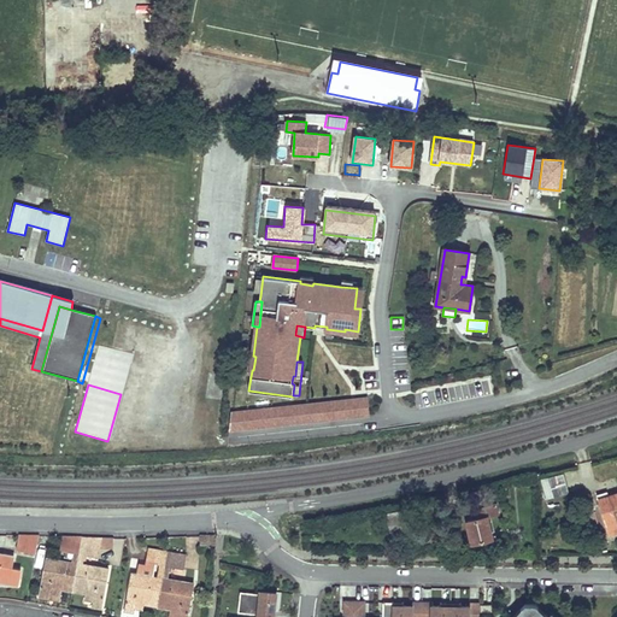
[(368,399),(231,413),(229,430),(369,415),(368,399)]
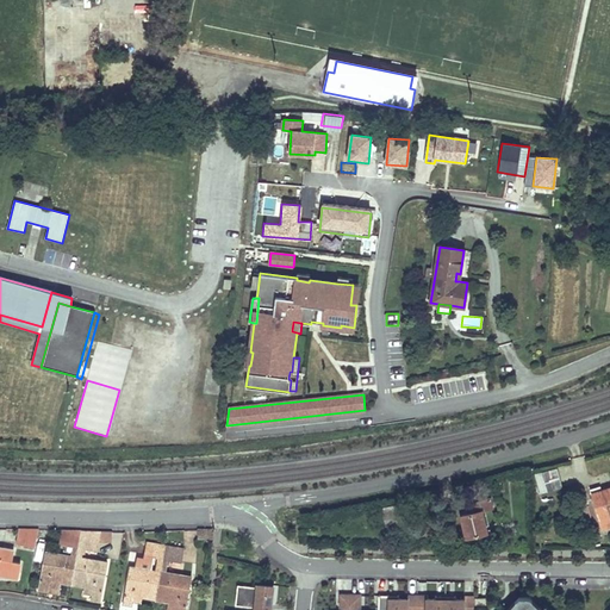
[(558,468),(542,473),(547,491),(562,486),(558,468)]
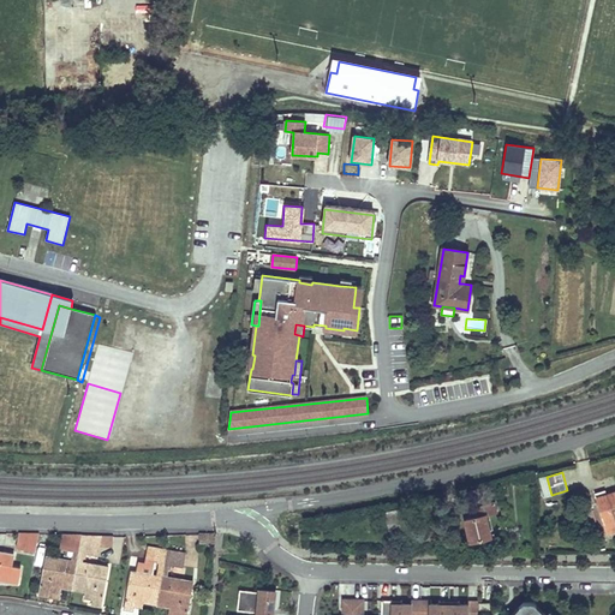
[(551,495),(547,477),(541,478),(545,496),(551,495)]
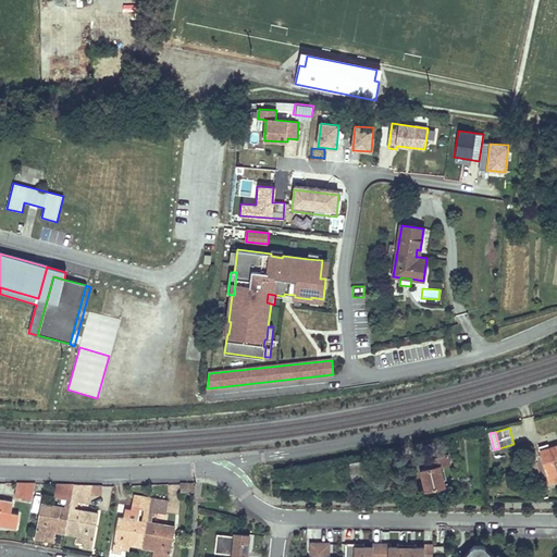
[(544,460),(551,482),(556,480),(556,445),(549,447),(548,443),(540,446),(542,456),(545,455),(546,460),(544,460)]
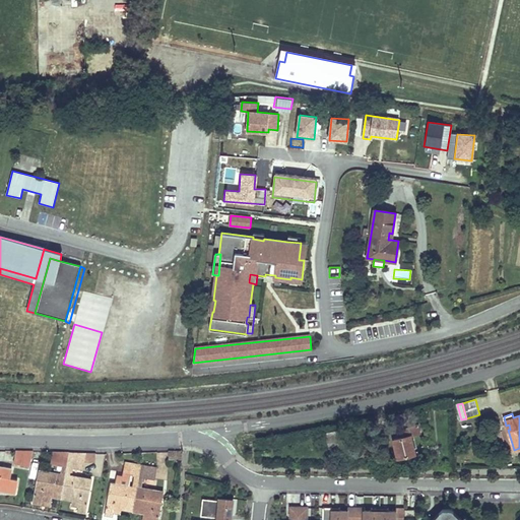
[(393,439),(398,458),(415,453),(411,435),(419,433),(417,425),(404,429),(406,436),(398,438),(393,439)]
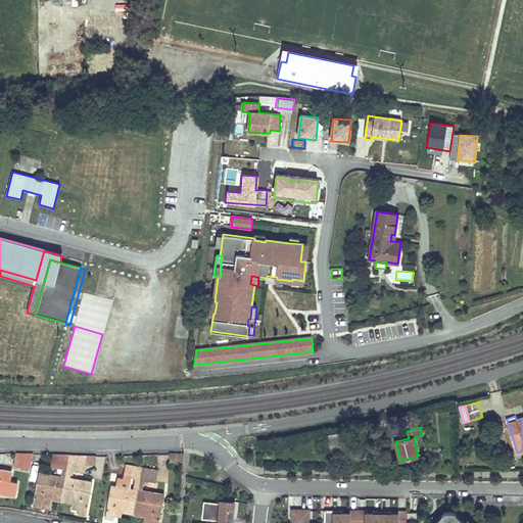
[(407,431),(401,431),(399,436),(400,440),(409,438),(407,431)]
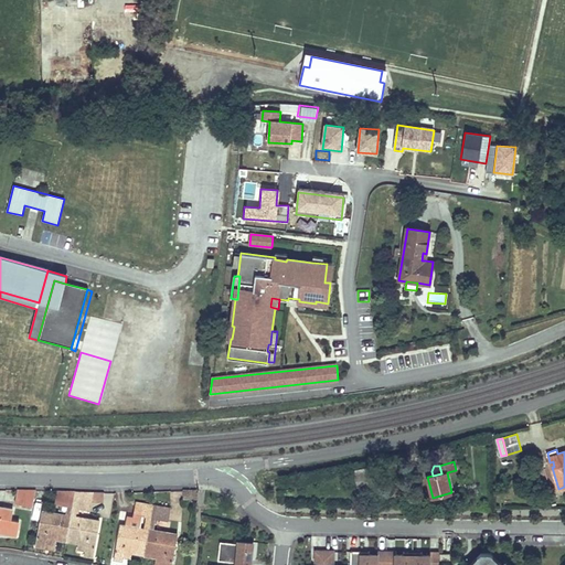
[(371,467),(355,470),(358,482),(359,489),(375,486),(371,467)]
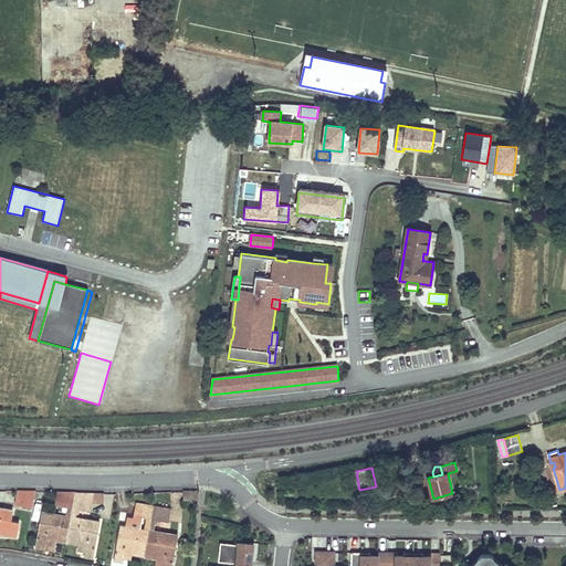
[(18,491),(16,503),(33,507),(35,500),(37,491),(18,491)]
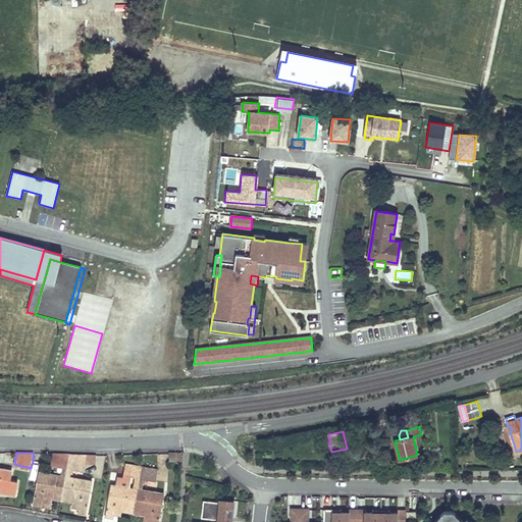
[(169,461),(183,461),(183,453),(169,454),(169,461)]
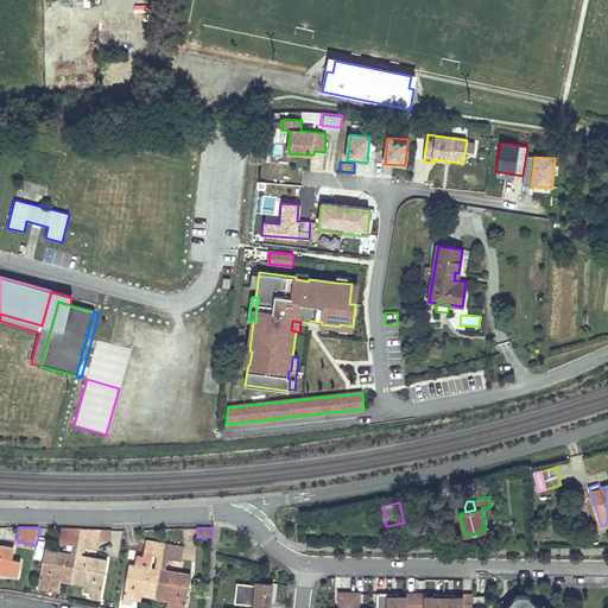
[(81,530),(57,529),(55,542),(61,543),(59,548),(73,550),(73,544),(78,545),(81,530)]
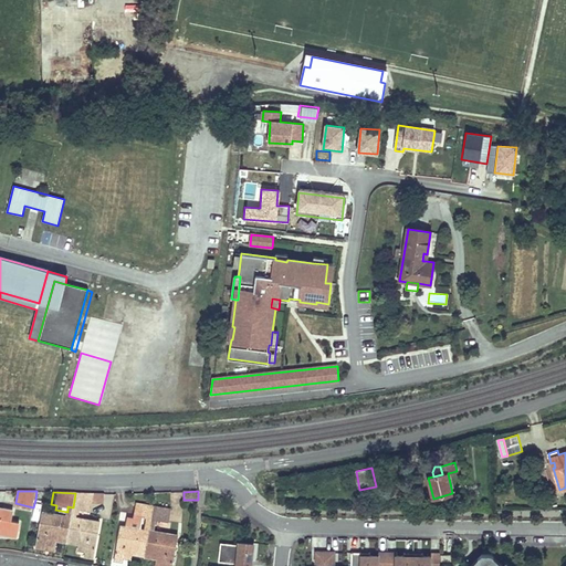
[(35,500),(33,507),(32,516),(40,517),(43,502),(35,500)]
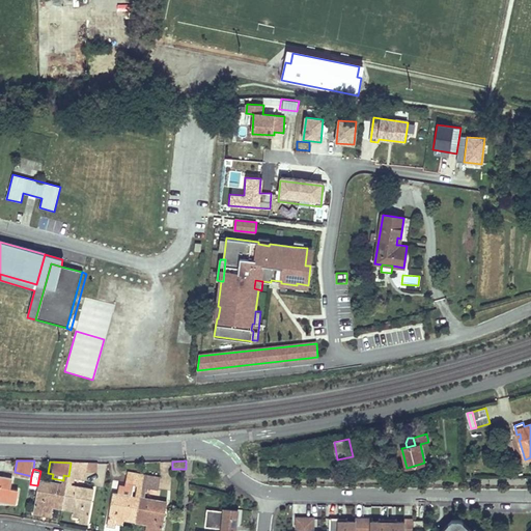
[(144,475),(128,472),(126,483),(142,486),(144,475)]
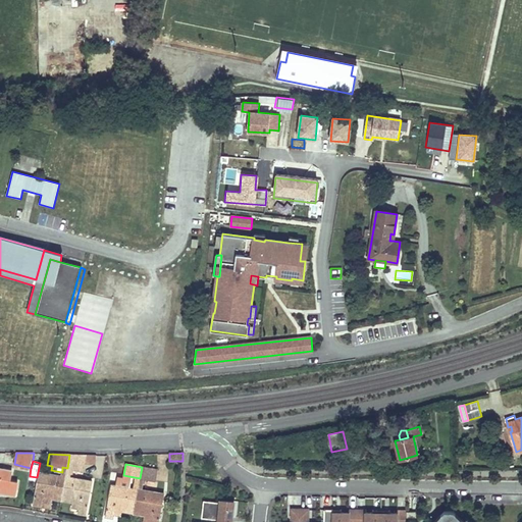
[(158,470),(142,467),(140,478),(156,481),(158,470)]
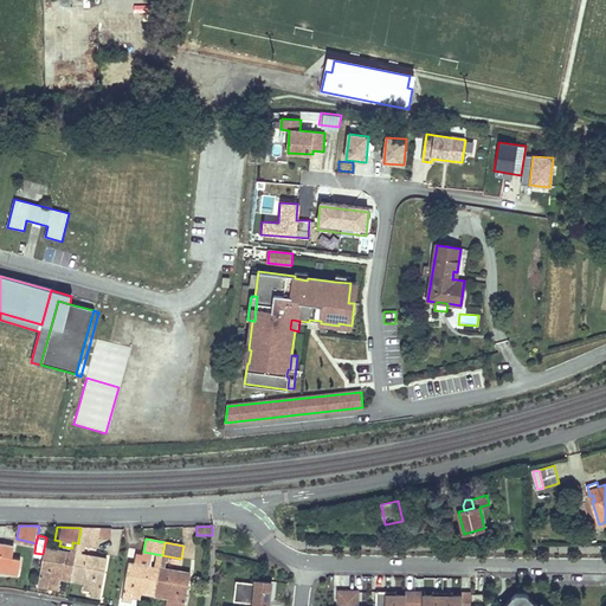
[(14,546),(0,543),(0,571),(18,574),(21,559),(12,558),(14,546)]
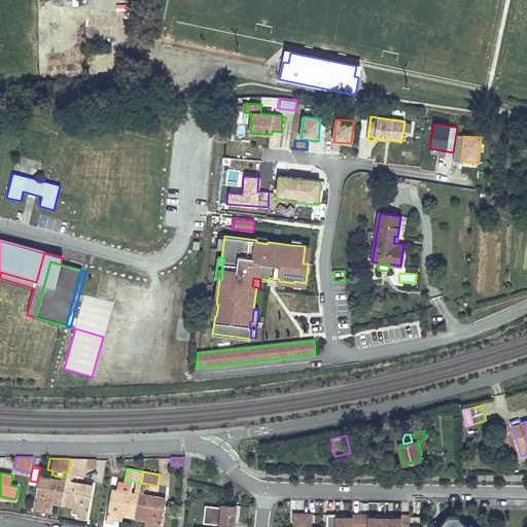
[(62,480),(42,476),(39,479),(33,511),(50,513),(53,503),(62,504),(66,481),(62,480)]
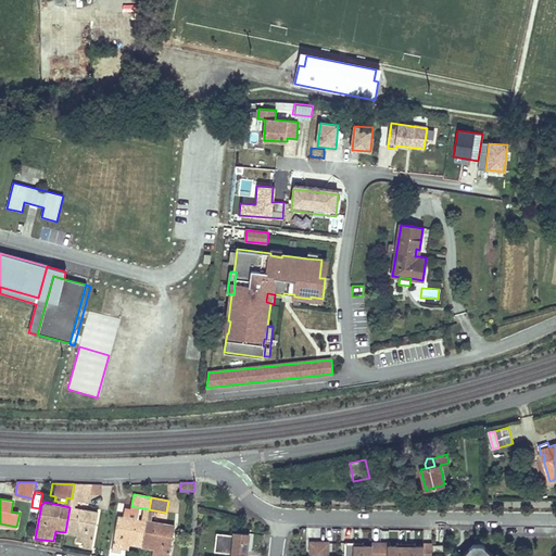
[(74,508),(70,507),(65,532),(77,535),(85,536),(84,542),(83,547),(91,548),(98,513),(74,508)]
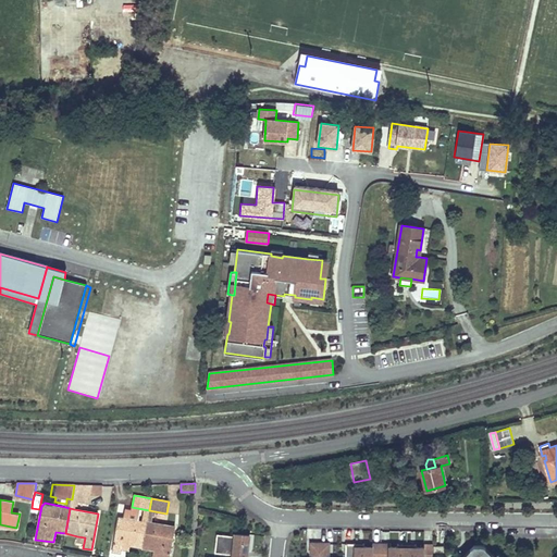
[(147,521),(119,517),(112,552),(121,553),(122,549),(123,544),(131,545),(143,547),(147,521)]
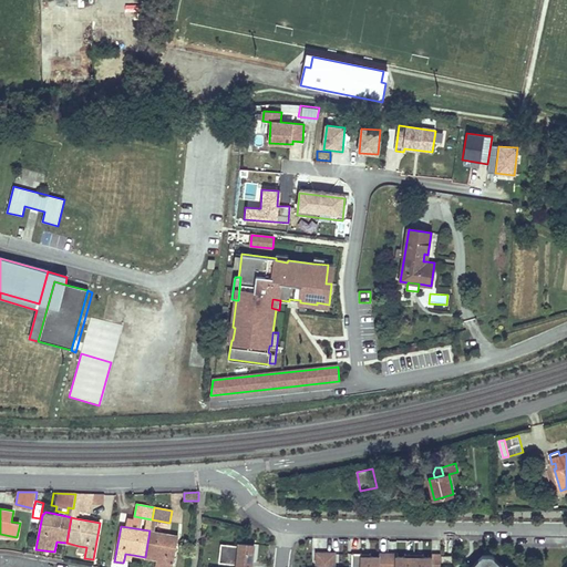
[(172,566),(178,536),(150,531),(145,557),(157,559),(155,566),(172,566)]
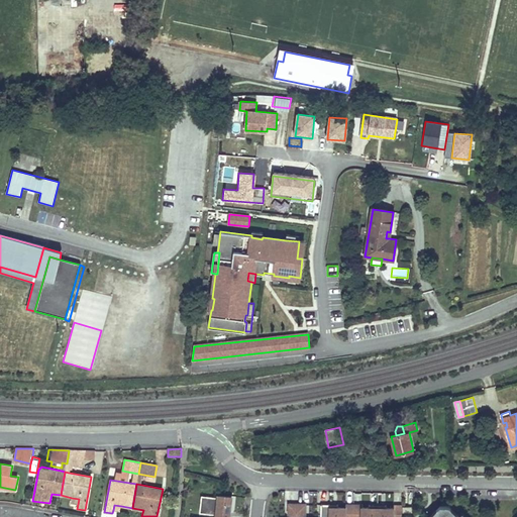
[(219,500),(202,498),(201,513),(217,515),(219,500)]
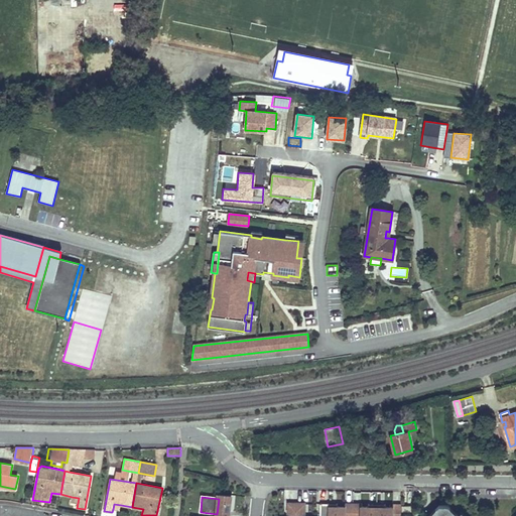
[(217,514),(216,515),(230,515),(233,500),(219,499),(217,514)]
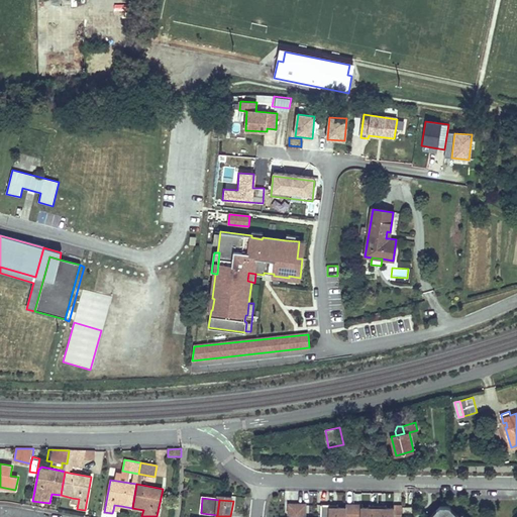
[(296,516),(297,504),(289,504),(288,516),(296,516)]
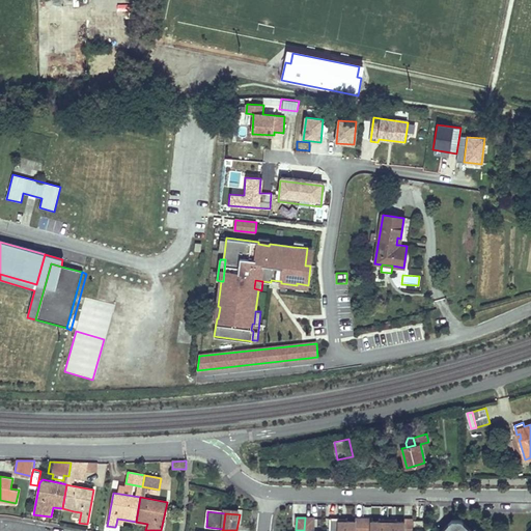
[(312,530),(313,518),(305,518),(304,530),(312,530)]
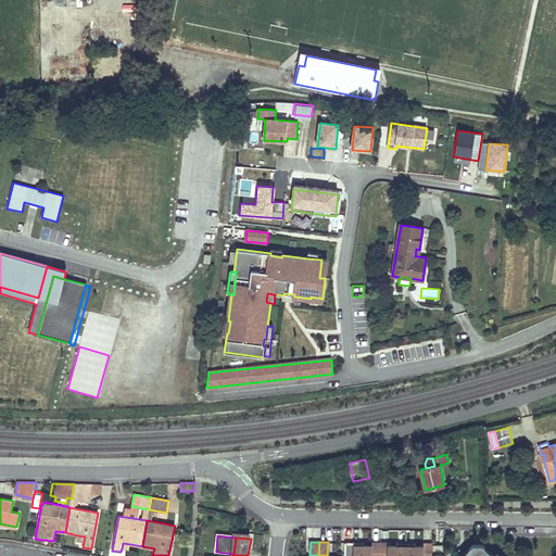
[(354,543),(353,543),(352,555),(377,555),(378,543),(371,543),(371,545),(364,545),(354,545),(354,543)]
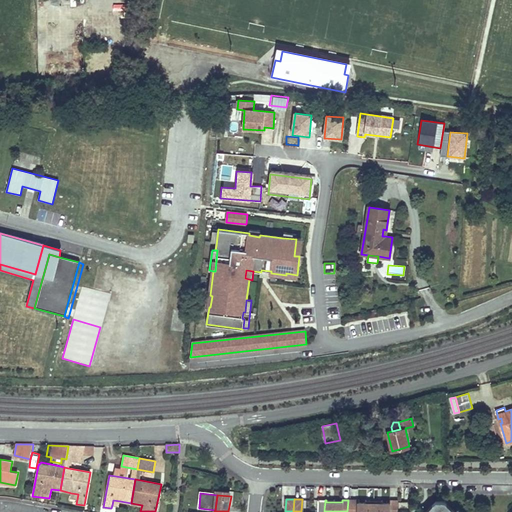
[(358,500),(348,500),(347,511),(373,511),(374,503),(358,503),(358,500)]
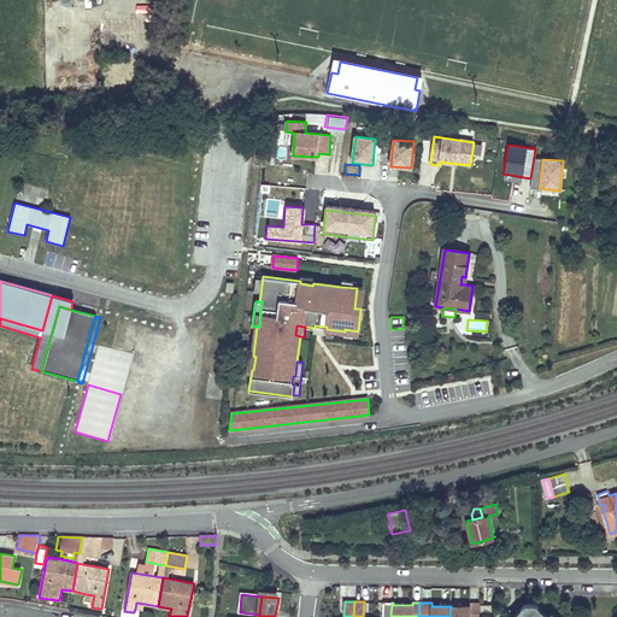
[(548,616),(547,615),(536,604),(526,603),(511,616),(548,616)]
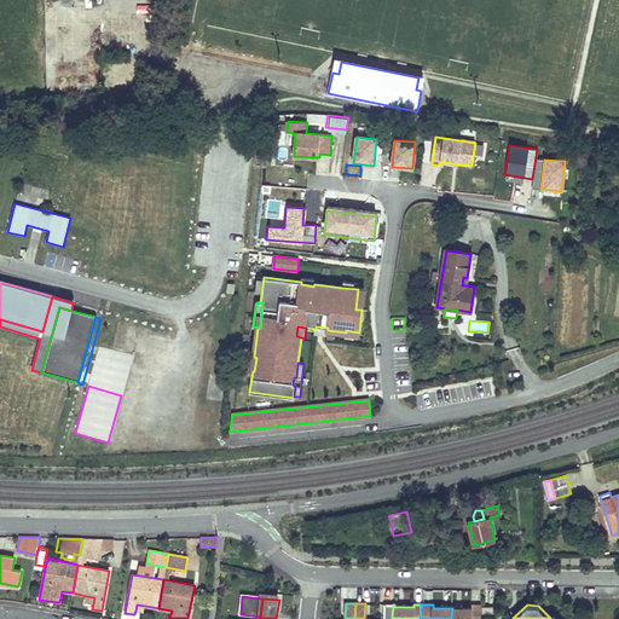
[(462,608),(452,608),(451,618),(480,618),(481,606),(472,606),(472,608),(462,608)]
